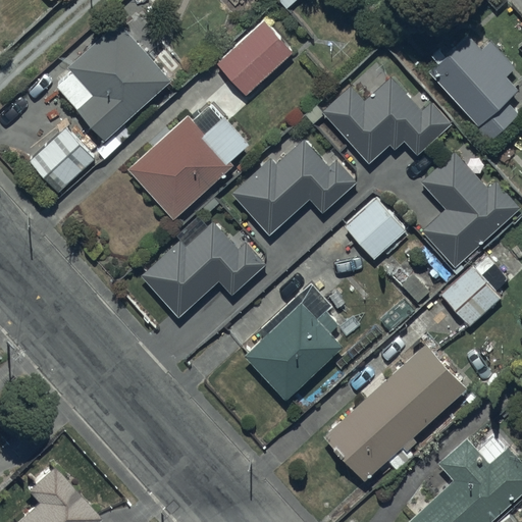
[(278,0),(286,9),(297,0),(278,0)]
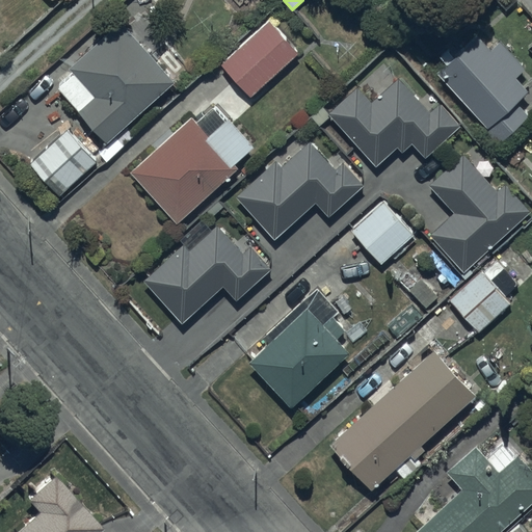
[(59,87),(107,142),(176,82),(122,21),(69,68),(74,74),(59,87)]
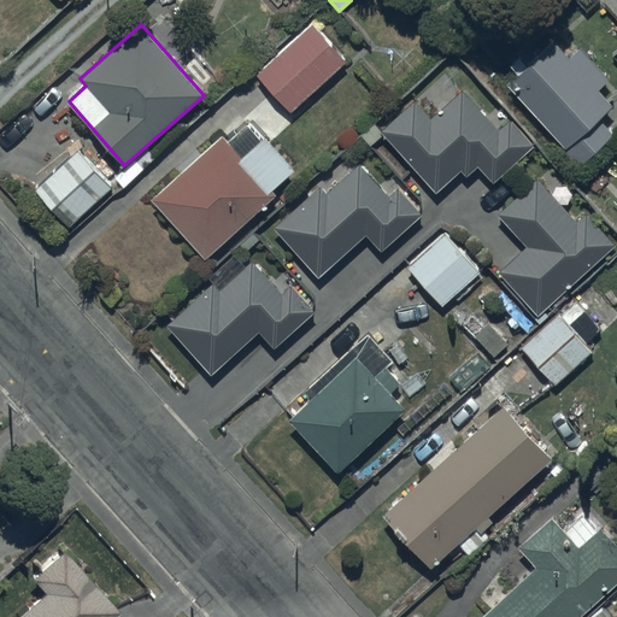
[(258,75),(293,113),(348,62),(313,24),(258,75)]
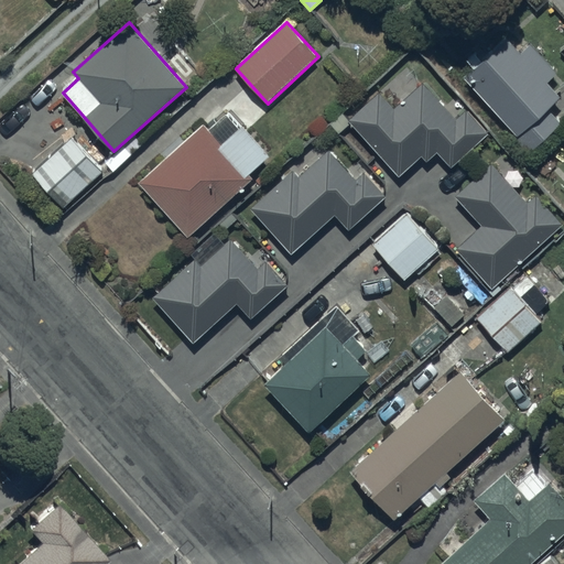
[(473,68),(463,78),(512,132),(509,136),(527,154),(561,122),(548,108),(560,96),(545,80),(555,73),(528,43),(519,52),(506,38),(486,56),(479,49),(466,61),(473,68)]
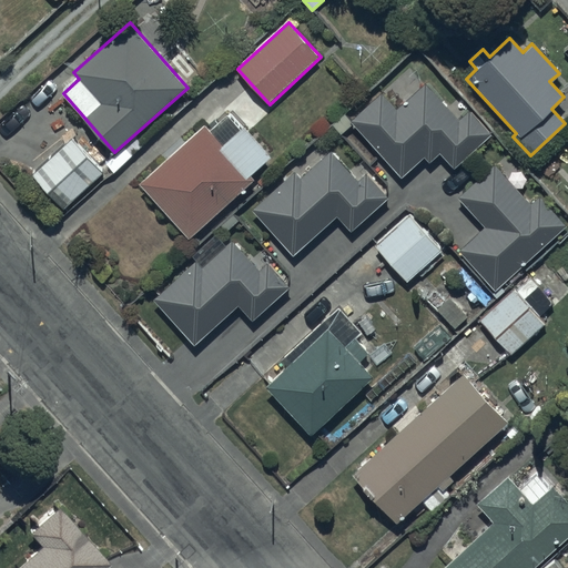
[(383,92),(351,121),(402,179),(425,158),(430,163),(442,153),(455,168),(492,134),(470,110),(459,120),(427,84),(398,110),(383,92)]
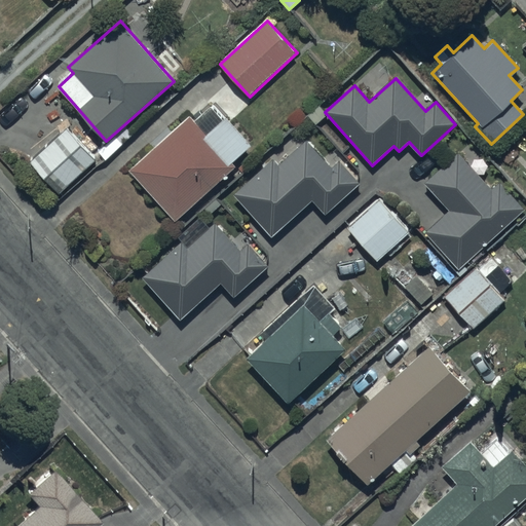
[(190,115),(128,171),(176,222),(235,166),(232,163),(252,146),(226,117),(223,119),(211,106),(195,120),(190,115)]
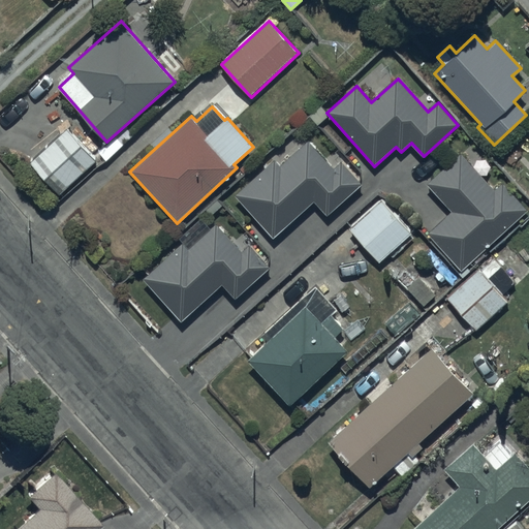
[(67,128),(30,162),(60,194),(97,161),(67,128)]
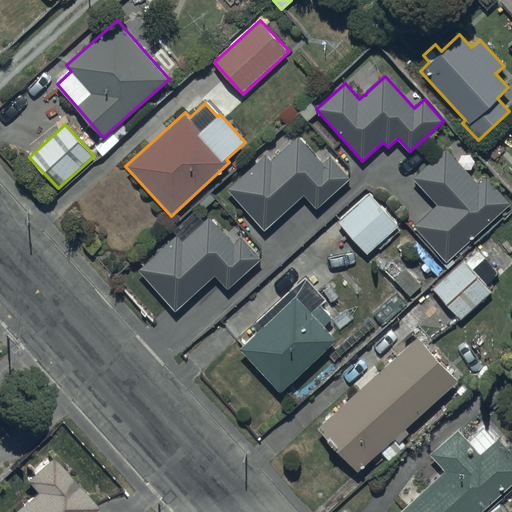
[(228,190),(266,231),(304,196),(317,209),(352,177),(332,156),(324,163),(300,136),(273,160),(267,154),(228,190)]
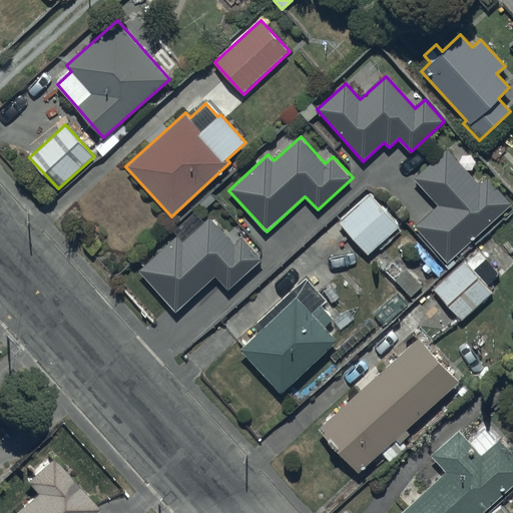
[(448,263),(511,203),(487,179),(482,184),(447,147),(413,178),(438,204),(414,227),(448,263)]
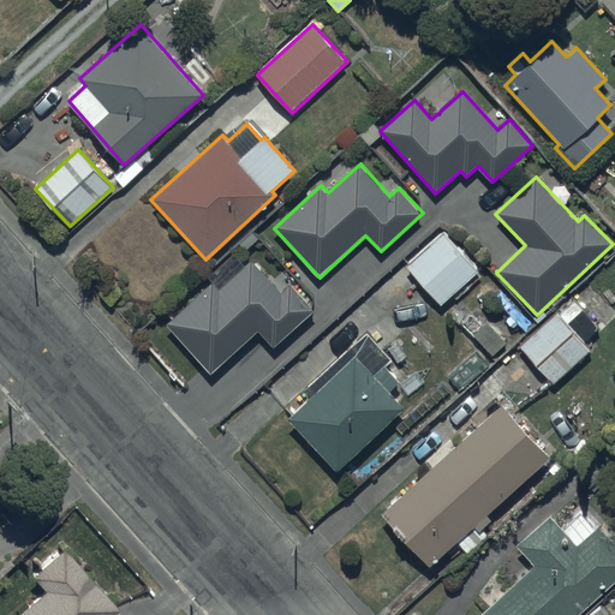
[(443,233),(406,266),(442,306),(479,273),(443,233)]
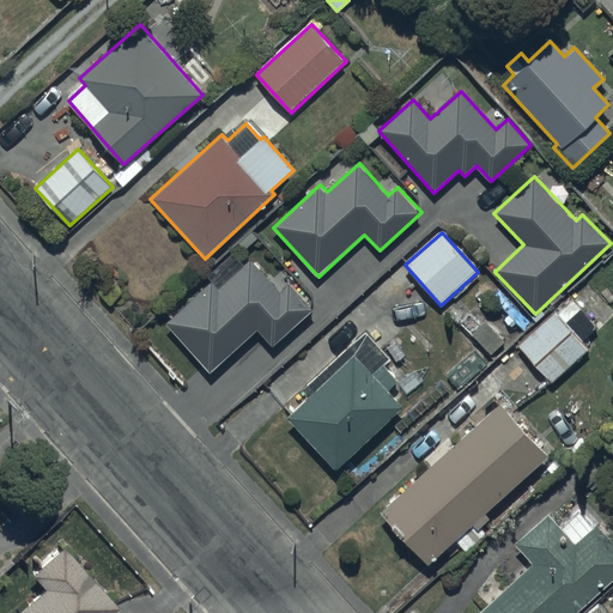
[(213,281),(167,323),(211,374),(258,331),(273,347),(315,310),(291,284),(281,293),(252,260),(219,289),(213,281)]
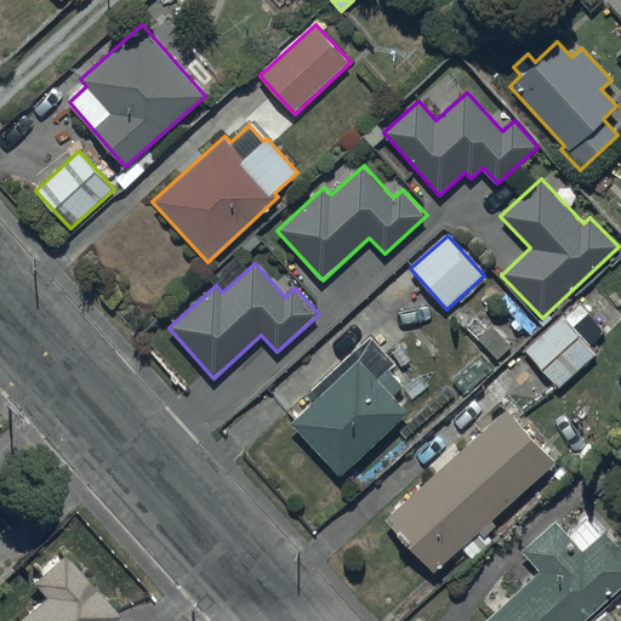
[(527,348),(559,387),(597,354),(564,317),(527,348)]
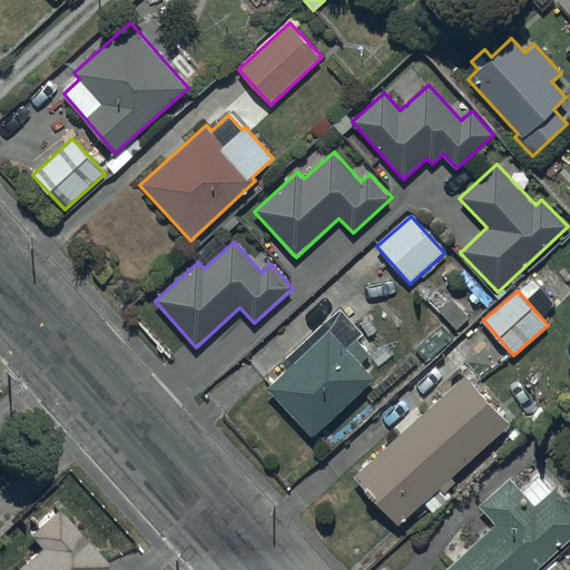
[(288,367),(266,387),(314,438),(376,379),(362,363),(372,354),(359,340),(365,333),(341,308),(284,362),(288,367)]
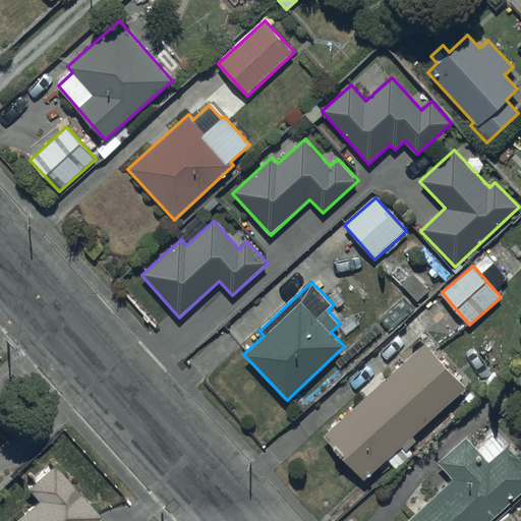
[(427,342),(325,436),(364,480),(388,459),(397,469),(411,456),(402,447),(468,387),(427,342)]
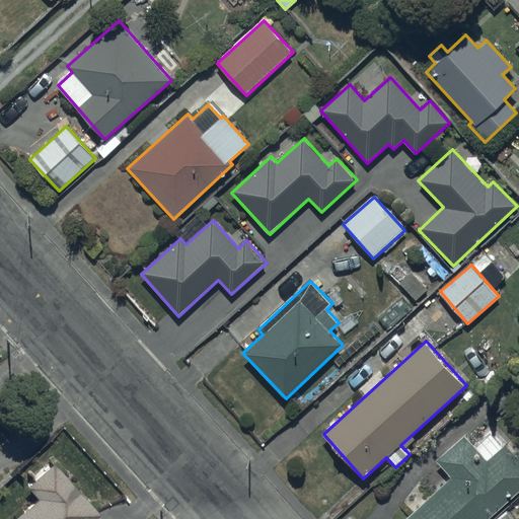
[(403,518),(486,518),(518,490),(518,459),(506,444),(504,446),(491,432),(475,446),(465,435),(437,460),(451,476),(403,518)]
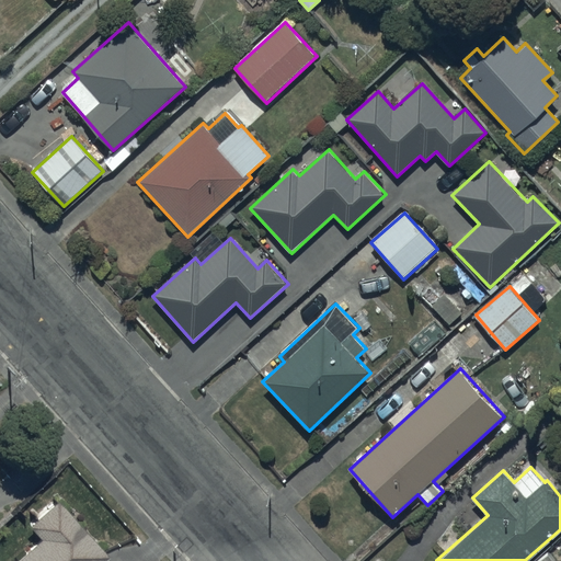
[(105,560),(106,560),(56,502),(26,527),(39,542),(16,560),(105,560)]
